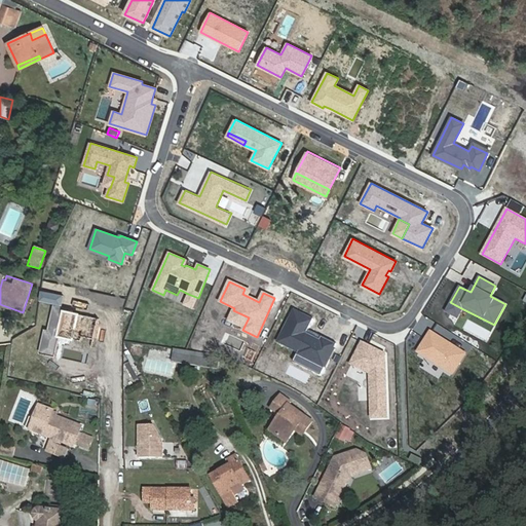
[(60,304),(62,294),(41,290),(38,300),(60,304)]
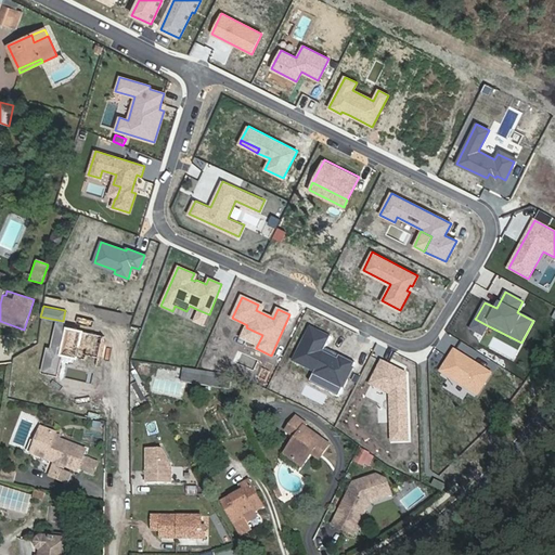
[(204,326),(209,314),(198,310),(194,322),(204,326)]
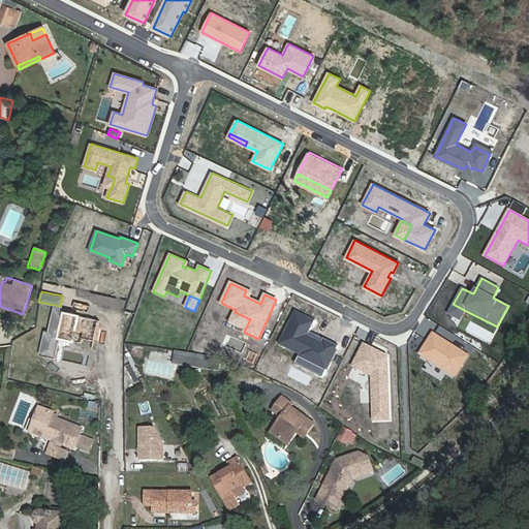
[(459,319),(464,310),(453,304),(447,313),(459,319)]
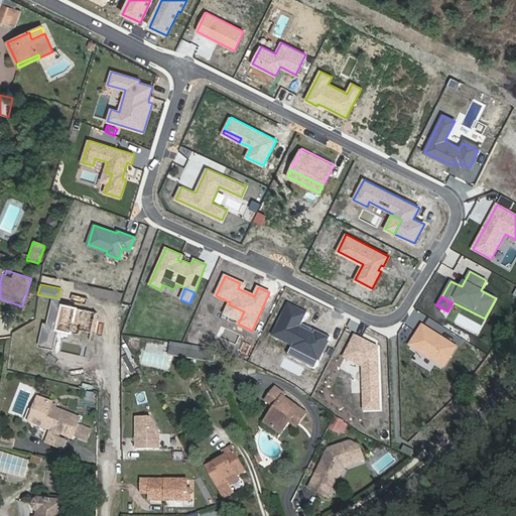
[(44,324),(39,344),(53,347),(56,331),(59,331),(80,336),(82,330),(93,333),(97,311),(63,304),(65,302),(53,300),(48,325),(44,324)]
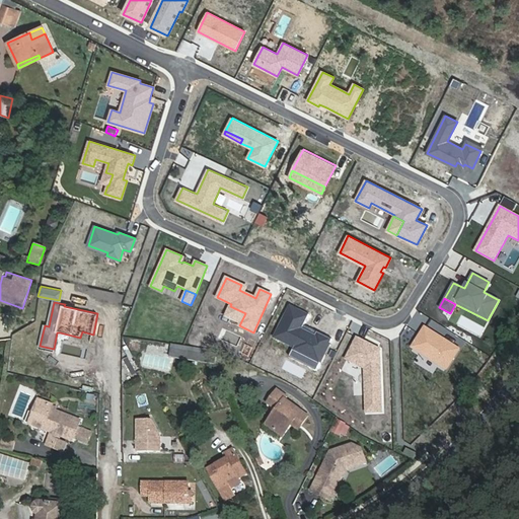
[(226,316),(240,323),(245,313),(230,306),(226,316)]
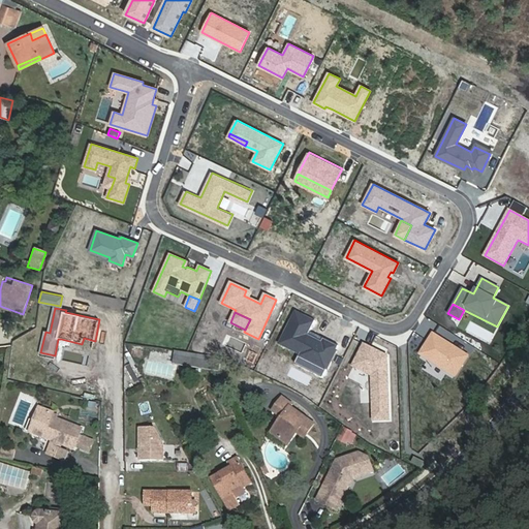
[(314,321),(296,312),(279,344),(299,354),(297,358),(314,366),(310,373),(321,378),(337,346),(322,338),(320,341),(307,335),(309,332),(314,321)]
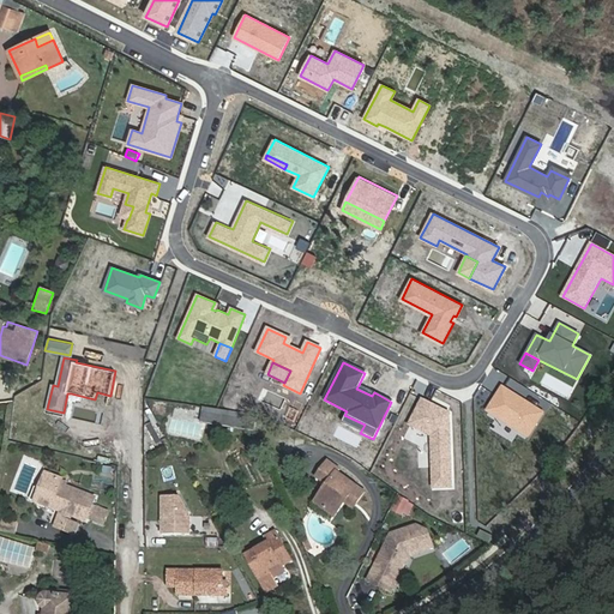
[(372,396),(374,392),(359,385),(356,389),(372,396)]
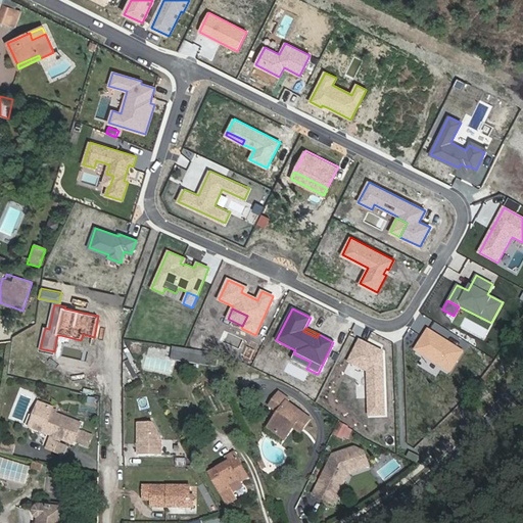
[(428,329),(415,347),(448,371),(461,351),(428,329)]
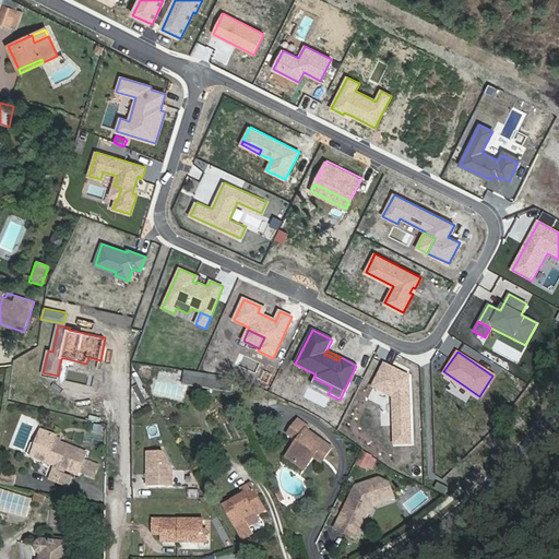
[(58,376),(43,372),(42,378),(59,382),(64,358),(61,358),(58,376)]
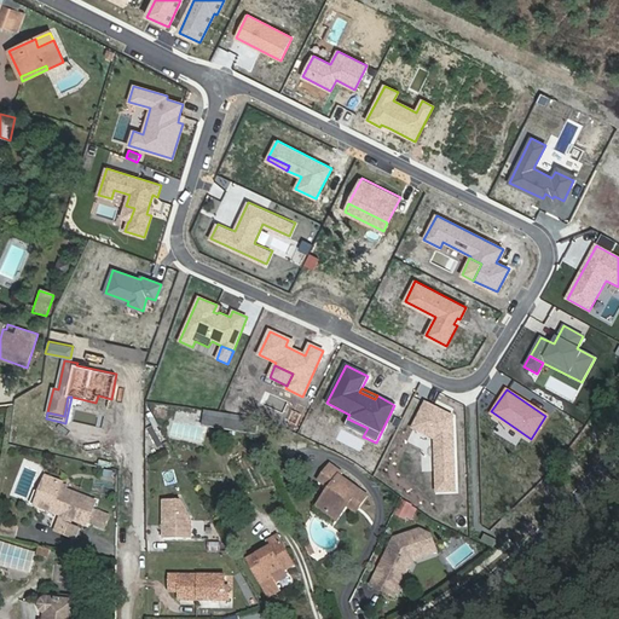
[(426,401),(420,415),(428,418),(434,405),(426,401)]
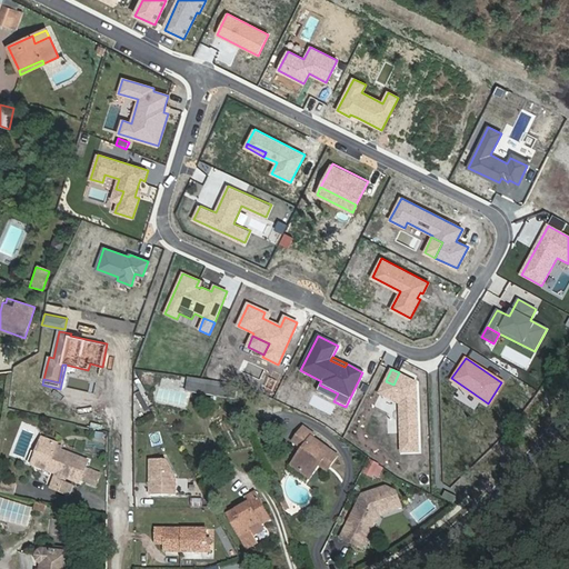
[(417,380),(399,372),(393,385),(386,381),(380,392),(401,402),(402,450),(419,449),(417,380)]
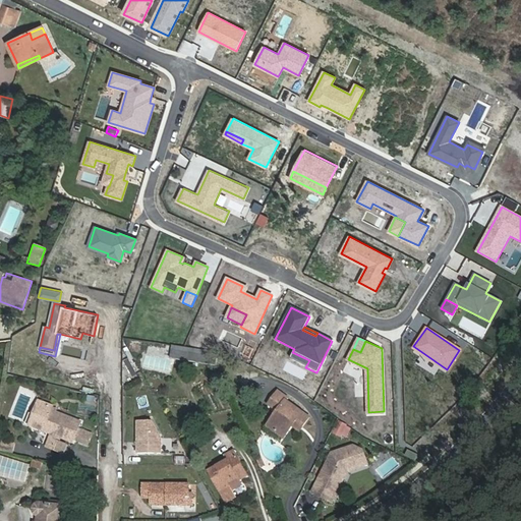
[(193,362),(195,348),(173,345),(171,358),(193,362)]
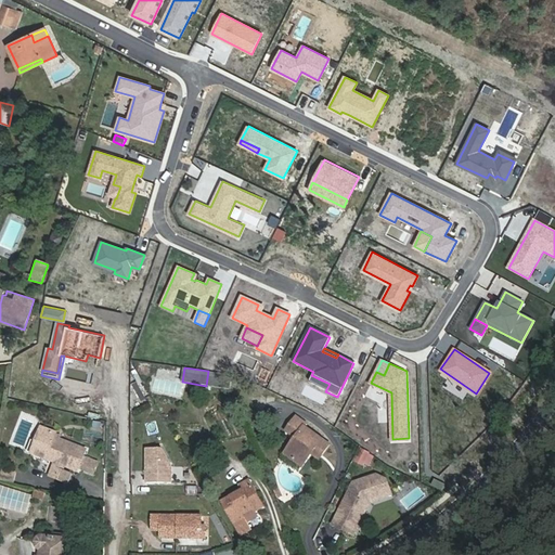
[(231,389),(233,375),(208,371),(206,386),(231,389)]
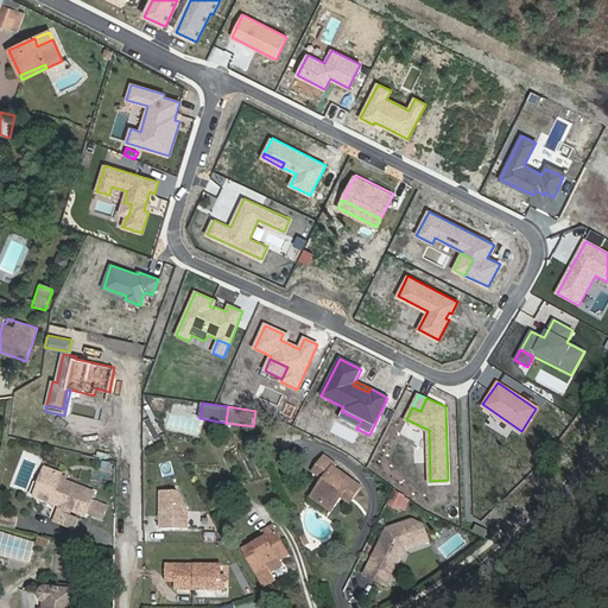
[(337,418),(356,429),(361,420),(341,411),(337,418)]
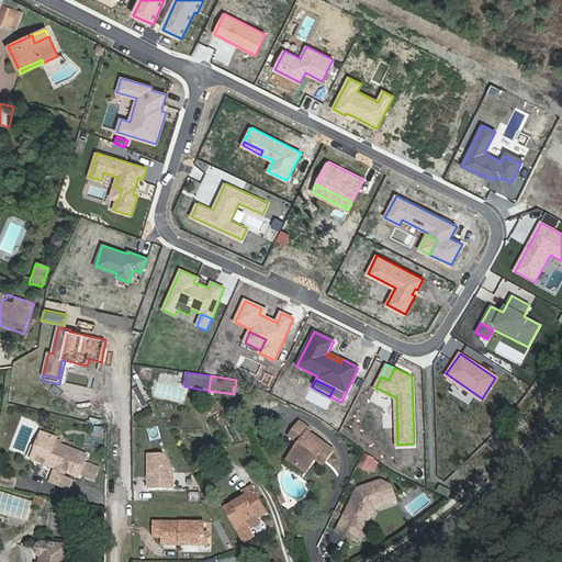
[(321,452),(328,458),(335,449),(308,430),(311,428),(300,420),(290,435),(300,442),(289,459),(306,472),(315,459),(321,452)]
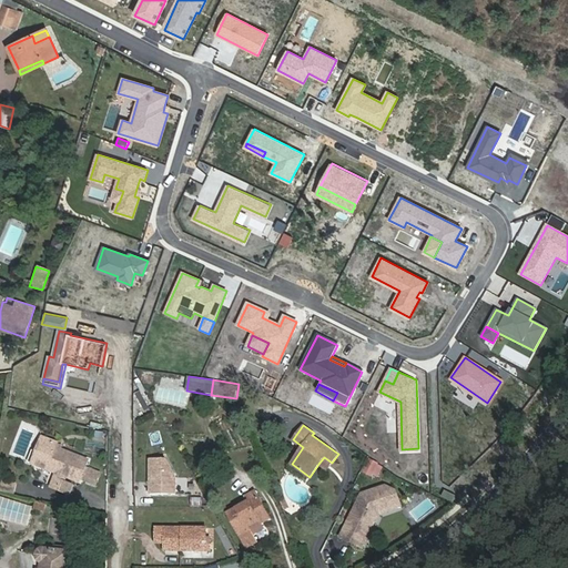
[(42,453),(38,467),(56,473),(51,487),(70,494),(72,485),(66,483),(68,477),(81,482),(89,460),(60,449),(56,448),(57,446),(58,444),(41,438),(37,450),(42,453)]
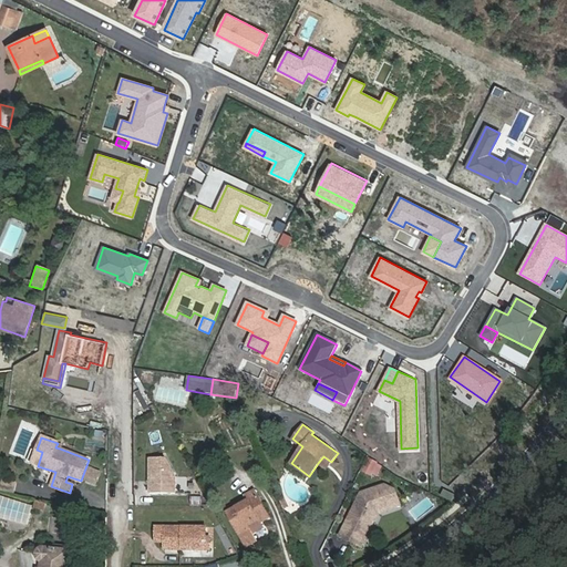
[(31,464),(38,466),(42,452),(37,450),(31,464)]
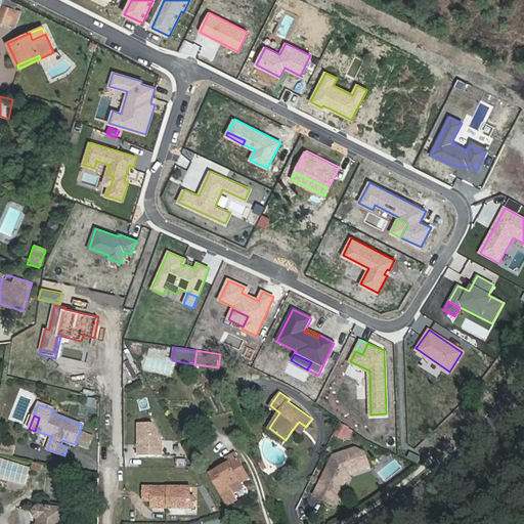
[(138,422),(138,454),(162,454),(162,439),(153,422),(138,422)]
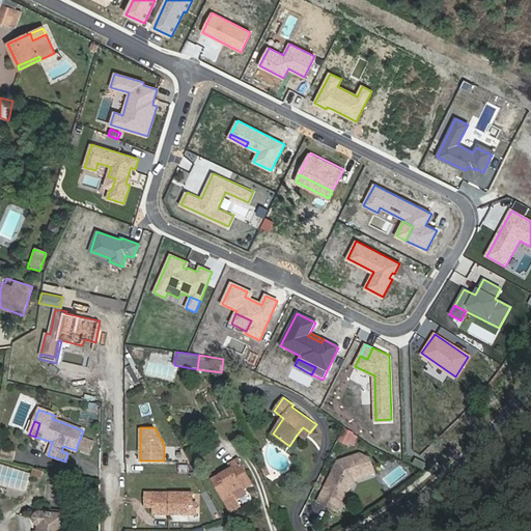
[(306,439),(310,432),(303,427),(298,434),(306,439)]
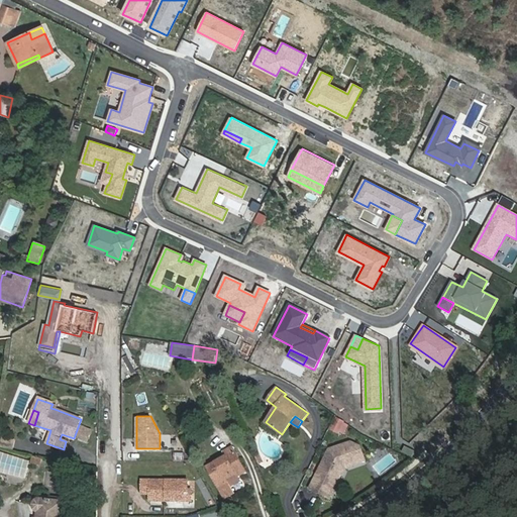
[(329,429),(343,435),(348,423),(334,417),(329,429)]
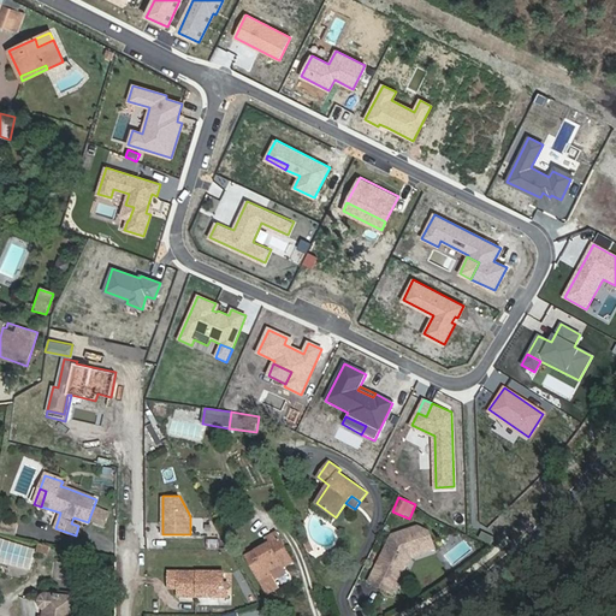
[(0,519),(0,529),(17,533),(19,523),(0,519)]
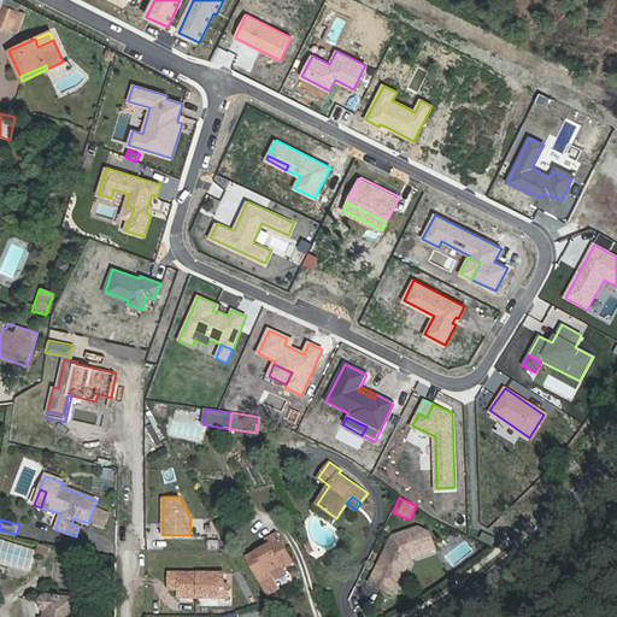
[(388,533),(369,581),(385,587),(388,577),(398,576),(405,558),(404,554),(432,542),(424,527),(412,522),(388,533)]
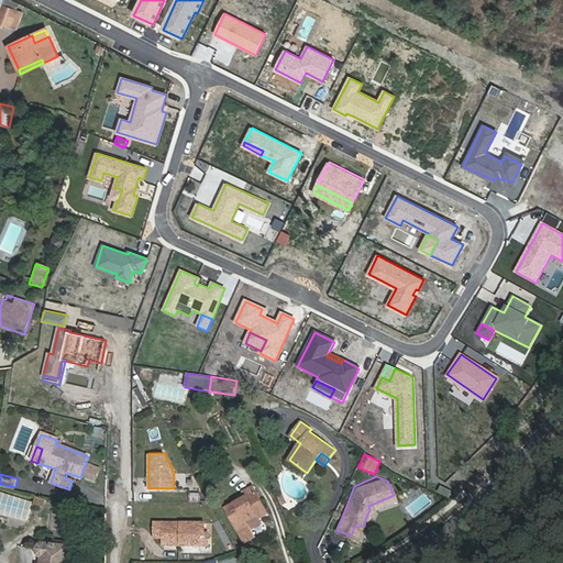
[(267,512),(253,486),(244,490),(246,497),(225,508),(239,533),(244,542),(255,537),(251,529),(262,523),(258,518),(267,512)]
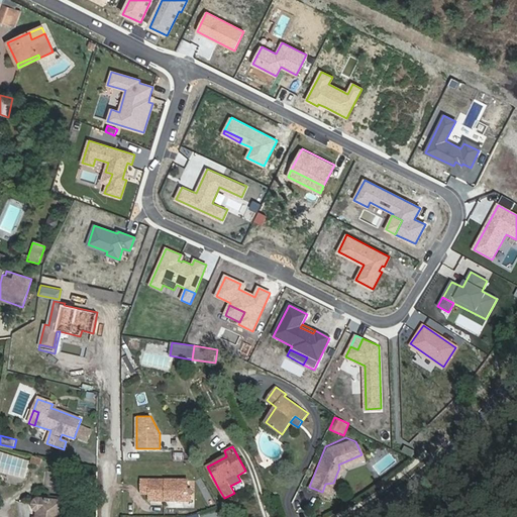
[(184,461),(184,452),(173,452),(173,461),(184,461)]
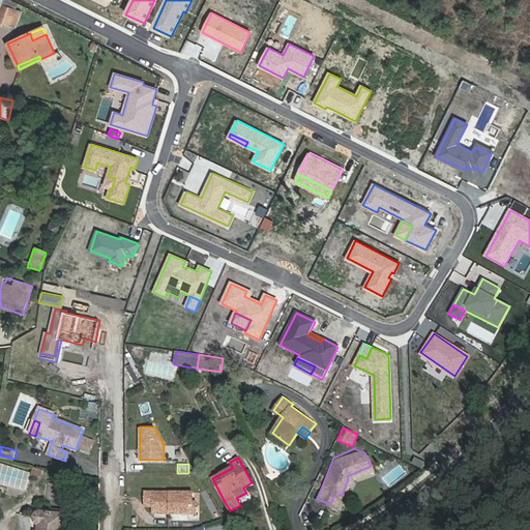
[(193,510),(193,502),(193,493),(145,493),(145,506),(154,506),(154,513),(171,513),(171,509),(193,510)]
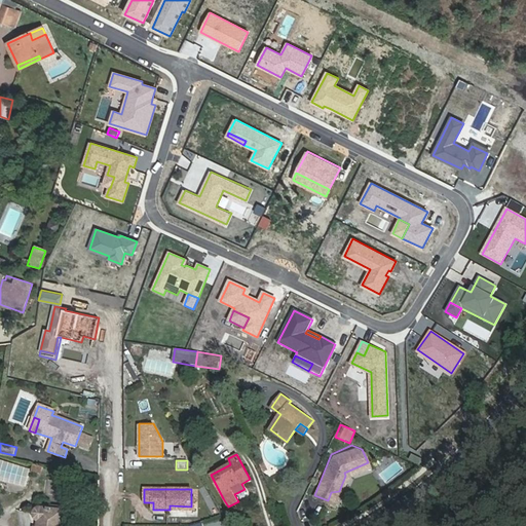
[(331,492),(328,500),(335,503),(339,491),(331,492)]
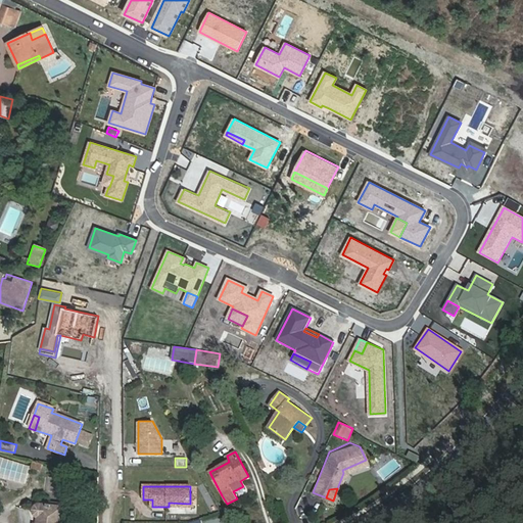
[(194,495),(190,495),(190,504),(169,503),(169,507),(194,507),(194,495)]
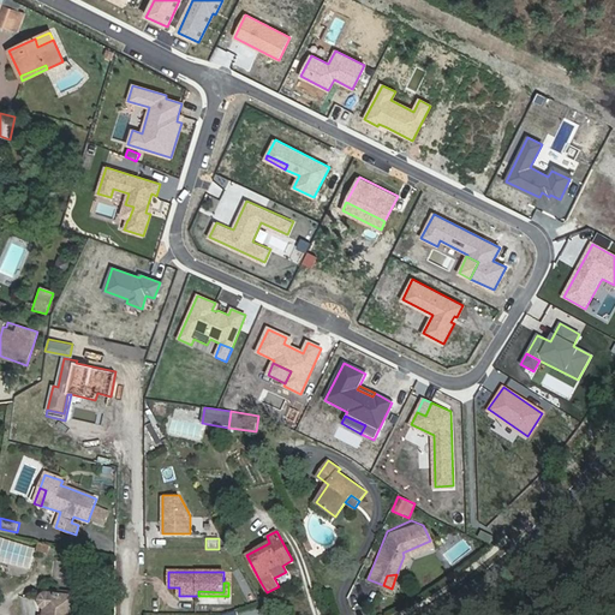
[(72,614),(76,598),(52,595),(49,595),(48,595),(47,595),(46,595),(45,596),(43,596),(42,597),(41,598),(40,601),(40,602),(40,603),(40,604),(41,604),(41,605),(41,607),(42,607),(42,608),(43,608),(46,609),(45,614),(72,614)]
